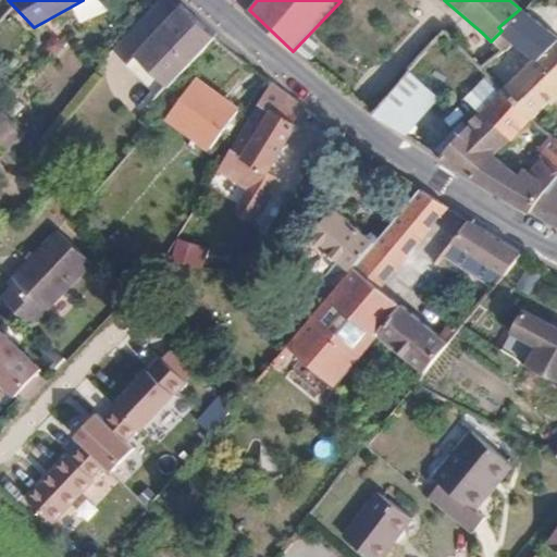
[(134,54),(163,85),(165,87),(211,35),(186,11),(181,5),(134,54)]
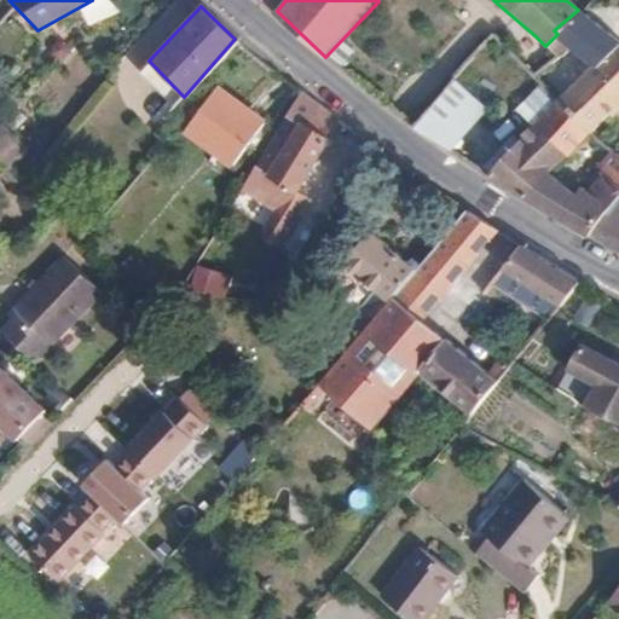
[(618,47),(578,10),(554,30),(557,34),(568,42),(567,45),(591,65),(556,102),(585,132),(618,98),(618,47)]
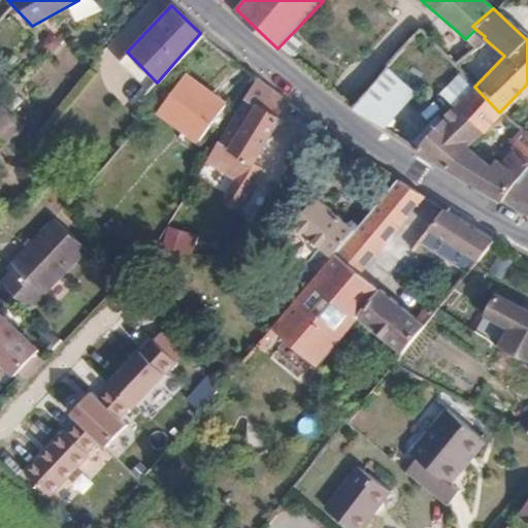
[(485,36),(475,29),(465,39),(457,31),(438,50),(455,66),(484,38),(485,36)]
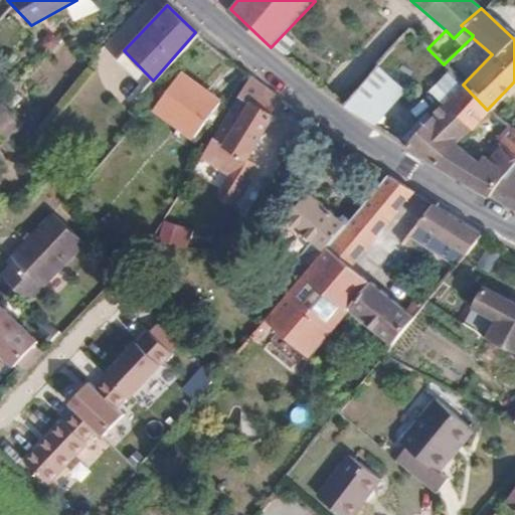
[(400,81),(375,63),(342,103),(370,123),(379,111),(400,81)]
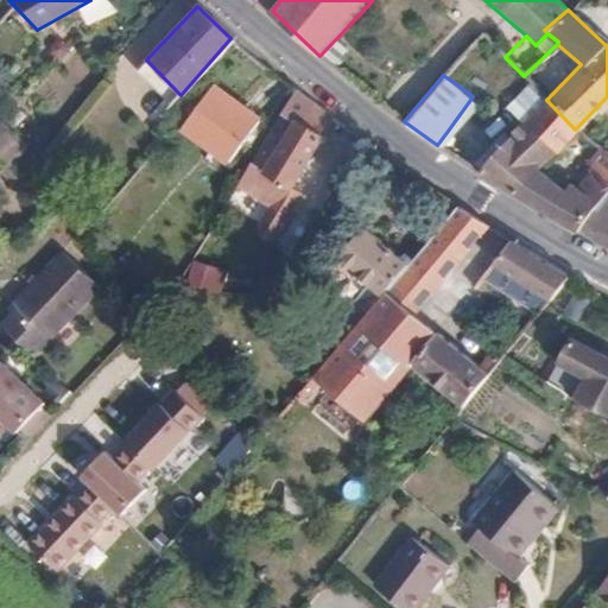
[(527,119),(546,100),(530,82),(511,102),(526,120),(527,119)]
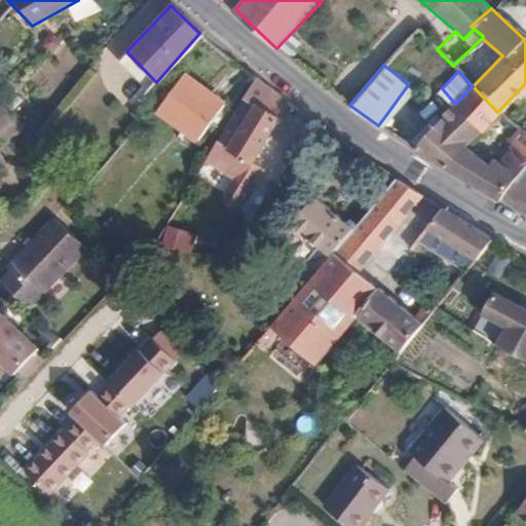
[(183,72),(154,106),(195,140),(223,104),(183,72)]
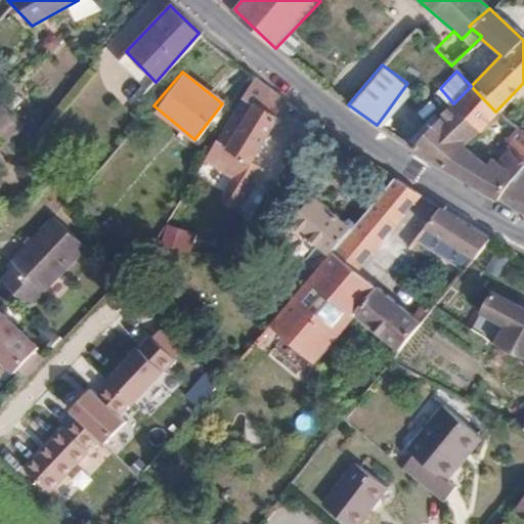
[(253,79),(205,160),(234,180),(246,187),(258,169),(249,163),(276,121),(274,120),(286,103),(253,79)]
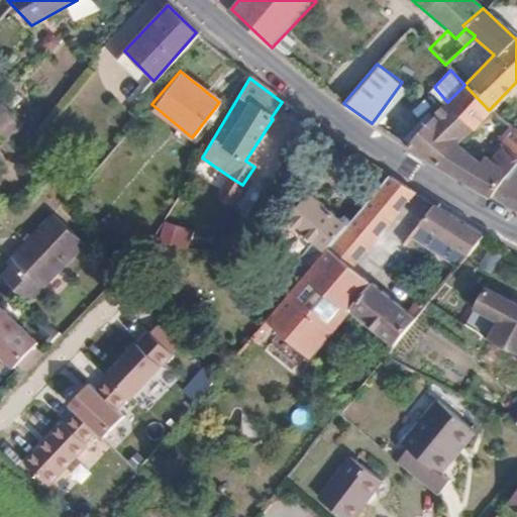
[(495,115),(489,110),(464,85),(448,101),(474,127),(486,115),(491,120),(495,115)]
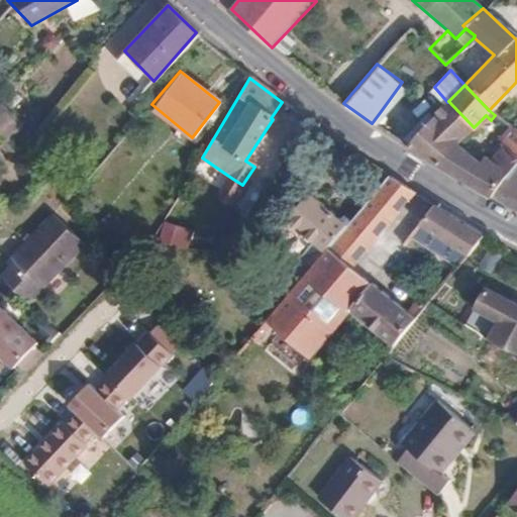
[(474,127),(448,101),(447,102),(434,117),(429,112),(408,133),(410,134),(401,143),(435,165),(455,143),(456,144),(474,127)]
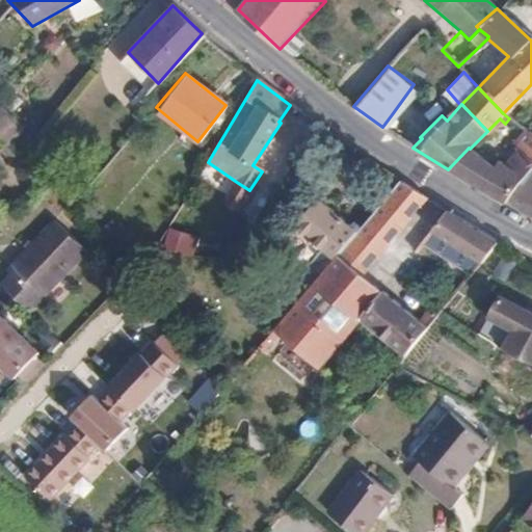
[(0,139),(6,145),(24,128),(0,105),(0,139)]
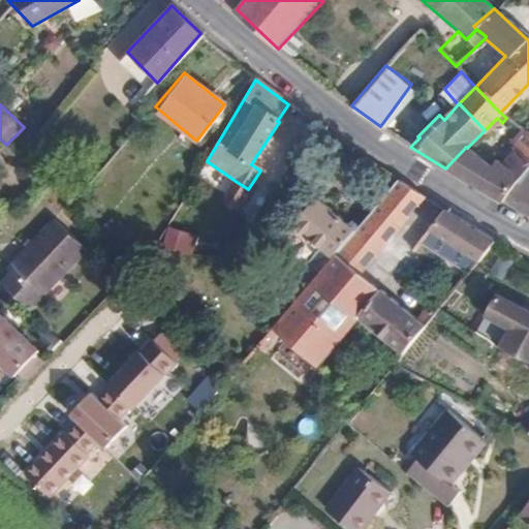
[(380,126),(389,131),(398,120),(390,114),(380,126)]
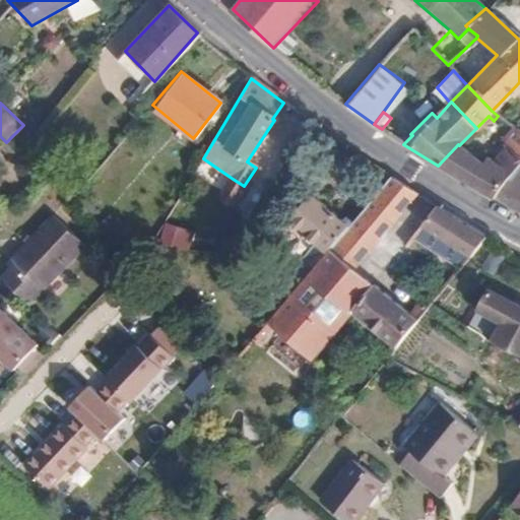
[(519,152),(519,131),(517,129),(507,144),(519,152)]
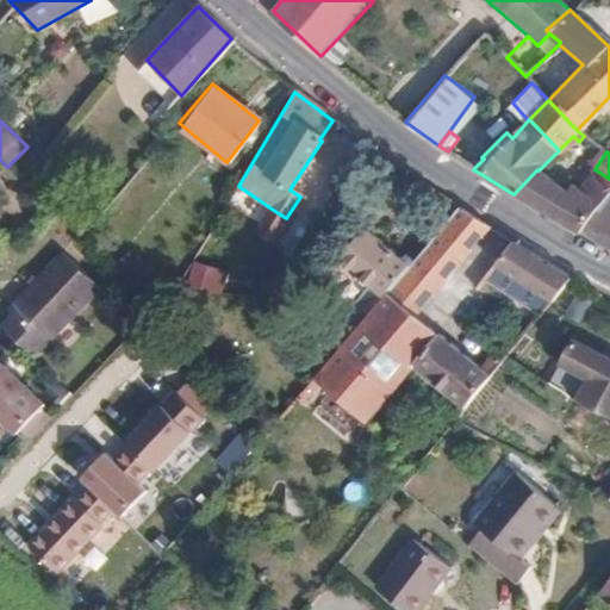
[(577,232),(577,231),(609,188),(609,179),(595,169),(580,188),(572,184),(566,191),(553,181),(539,170),(537,169),(514,194),(539,210),(577,232)]
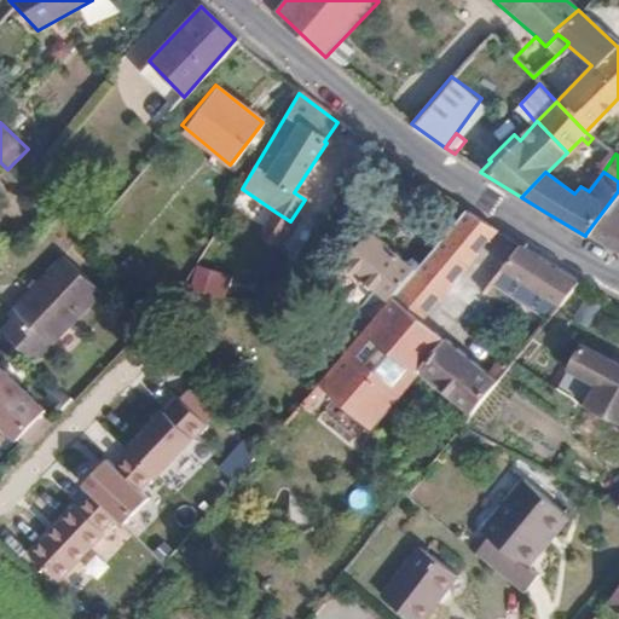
[(618,254),(618,191),(585,235),(603,246),(618,254)]
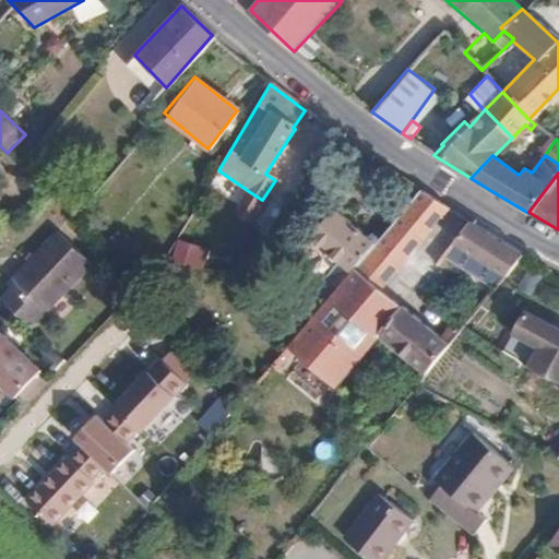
[(421,190),(400,175),(379,201),(399,216),(421,190)]
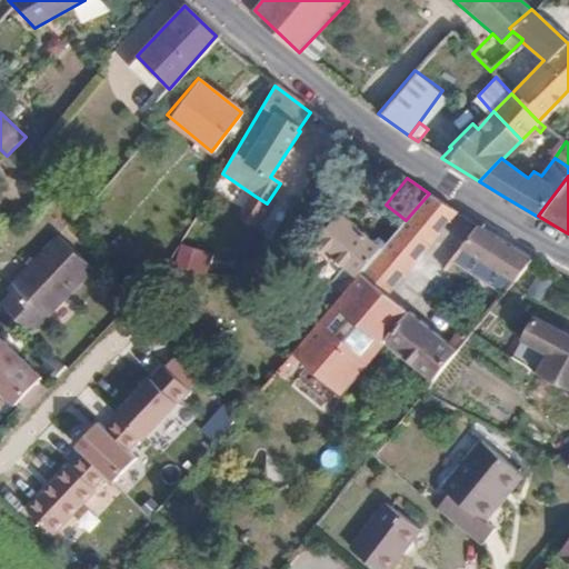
[(406,220),(383,243),(410,265),(456,210),(439,199),(429,193),(406,220)]
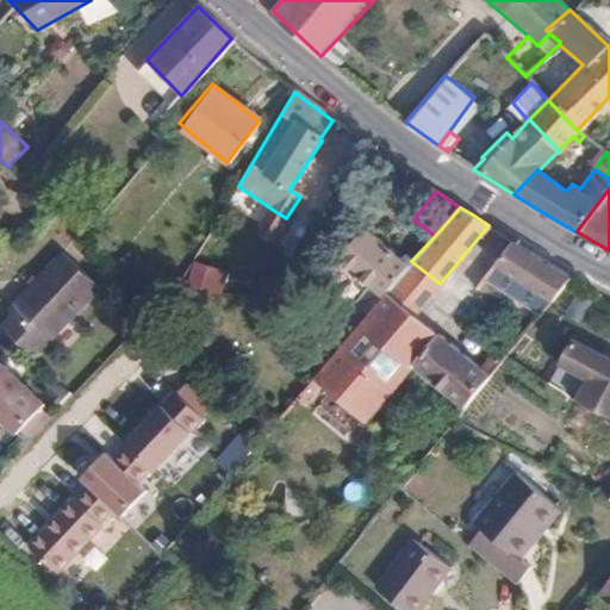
[(368,298),(375,305),(388,290),(409,265),(363,230),(337,260),(374,292),(368,298)]
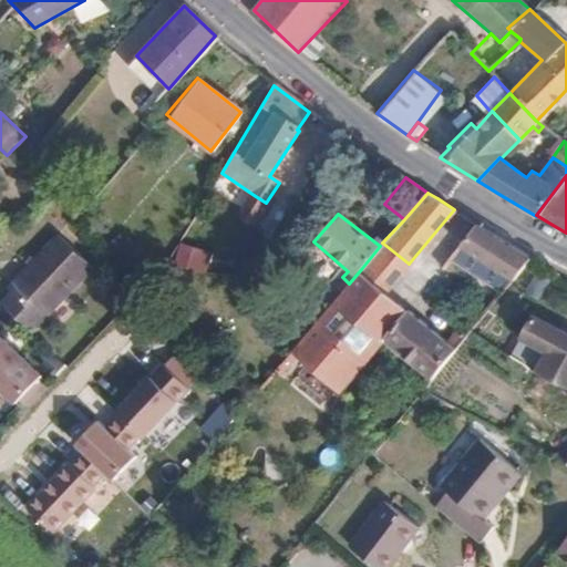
[(528,256),(475,223),(441,266),(451,275),(453,272),(461,279),(471,268),(462,260),(468,251),(511,279),(528,256)]
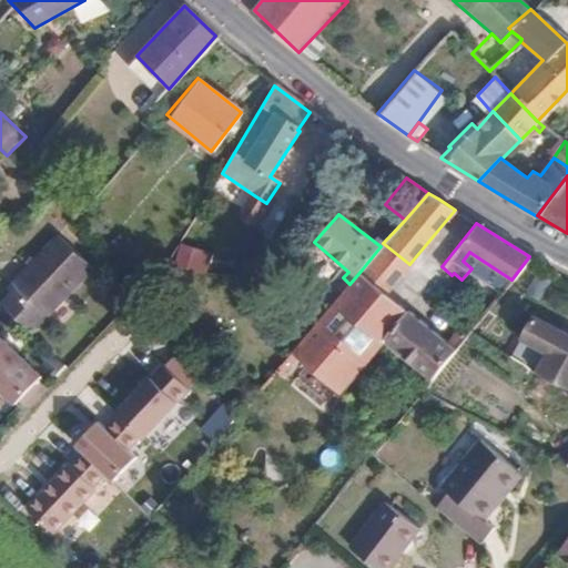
[(0,303),(0,307),(27,334),(89,270),(56,237),(4,290),(9,295),(0,303)]
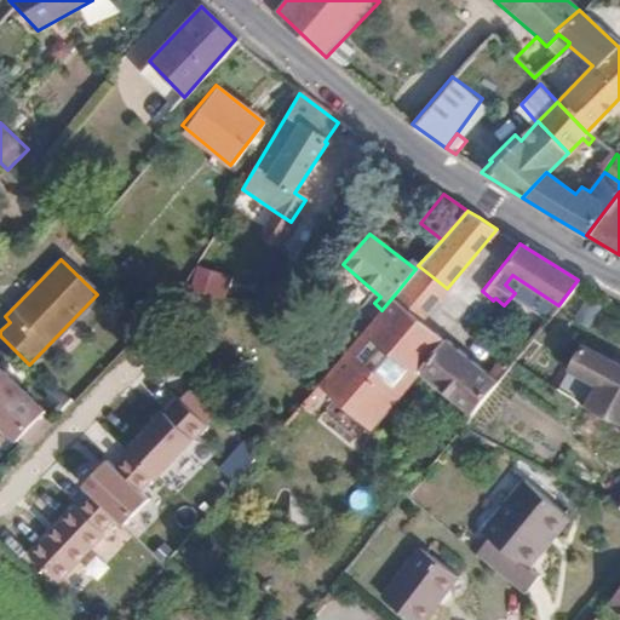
[(415,269),(395,294),(423,317),(447,288),(418,265),(415,269)]
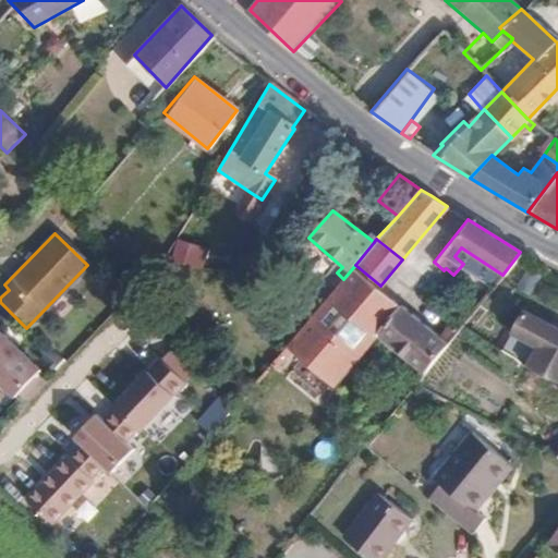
[(311,316),(358,358),(377,336),(375,332),(400,303),(380,286),(355,265),(343,279),(311,316)]
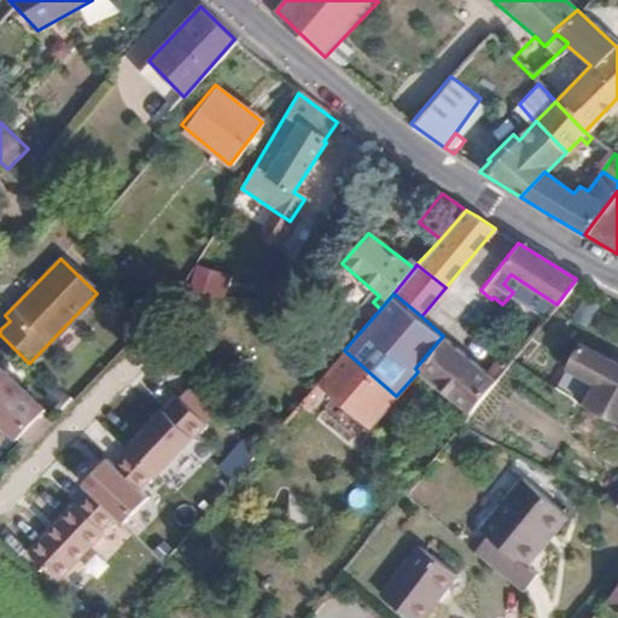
[(511,363),(542,324),(536,319),(532,324),(528,320),(514,337),(519,340),(505,359),(511,363)]
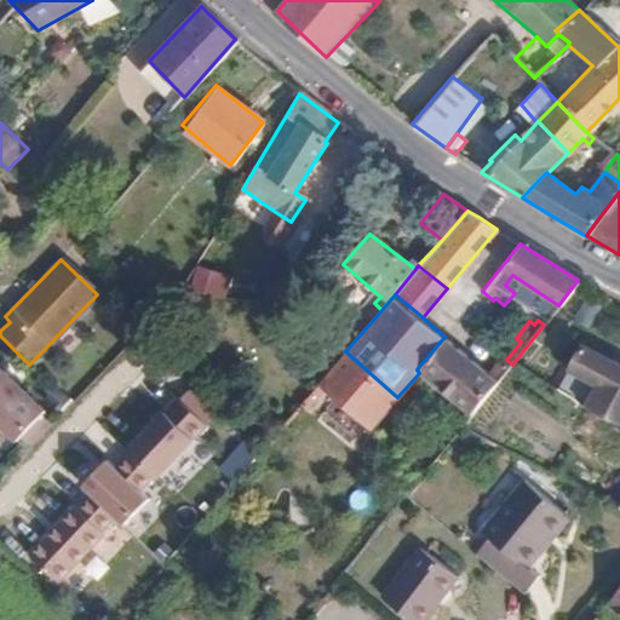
[(417,369),(419,373),(470,418),(498,383),(445,337),(417,369)]
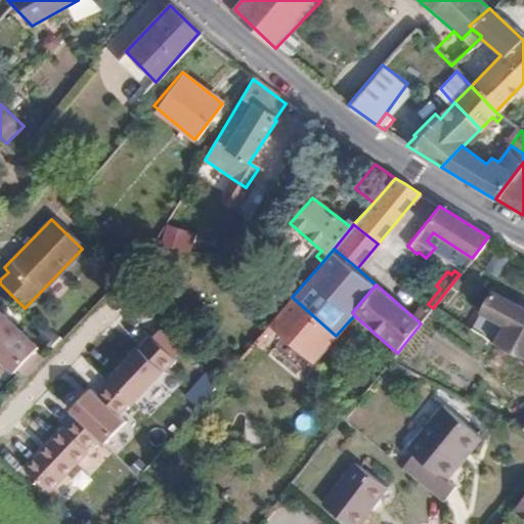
[(523,309),(492,292),(470,330),(480,336),(523,360),(523,309)]
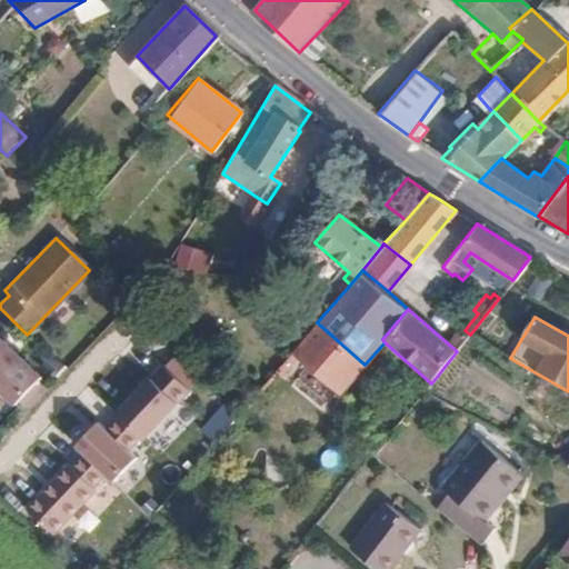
[(317,322),(291,353),(339,395),(365,365),(317,322)]
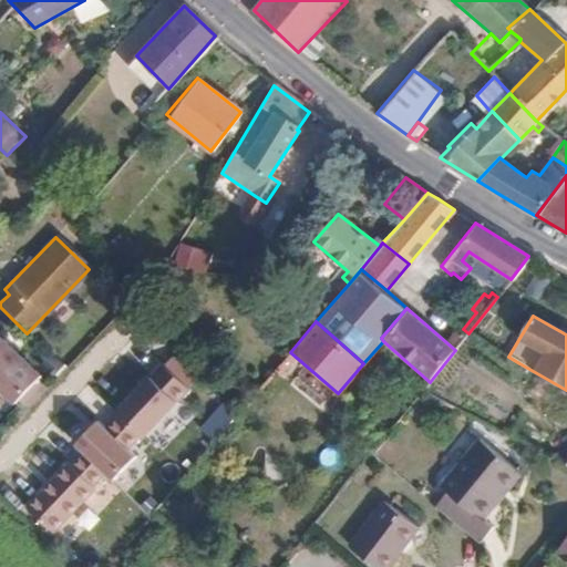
[(0,384),(24,409),(51,381),(0,332),(0,384)]
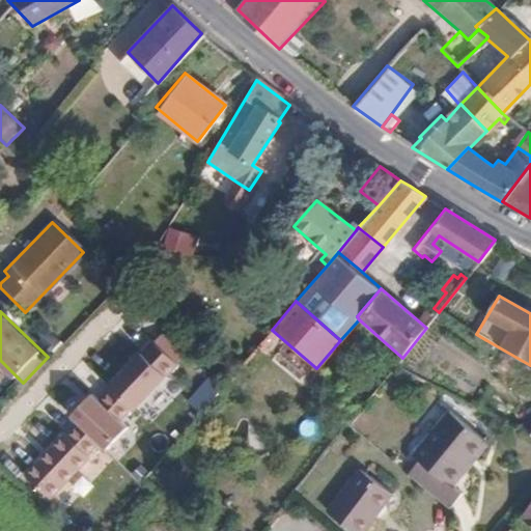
[(151,335),(106,378),(132,407),(178,364),(151,335)]
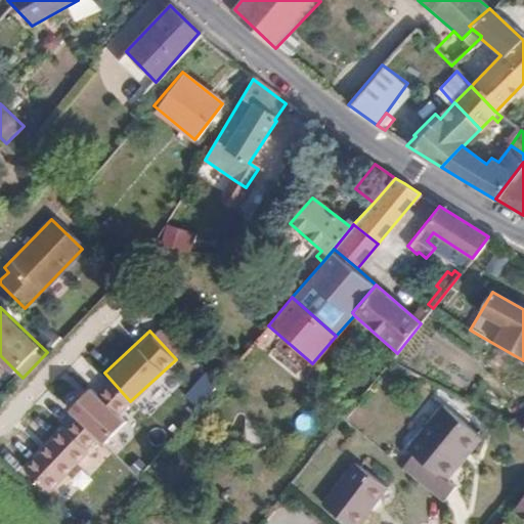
[(523,363),(523,360),(480,336),(469,360),(515,386),(523,363)]
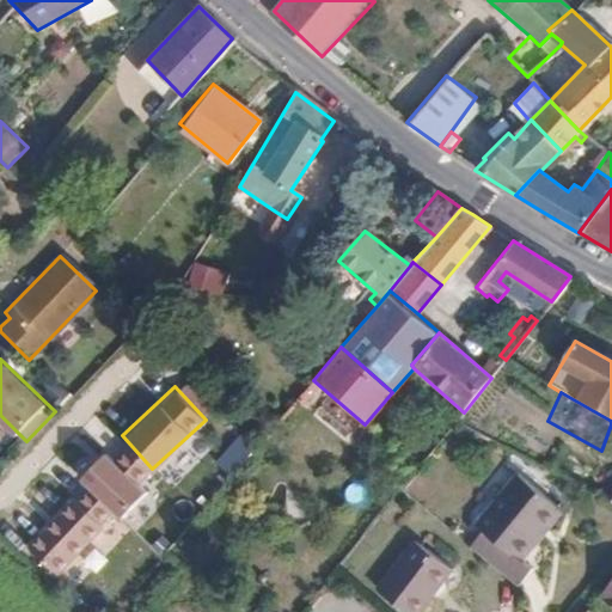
[(72,478),(129,531),(158,497),(102,447),(72,478)]
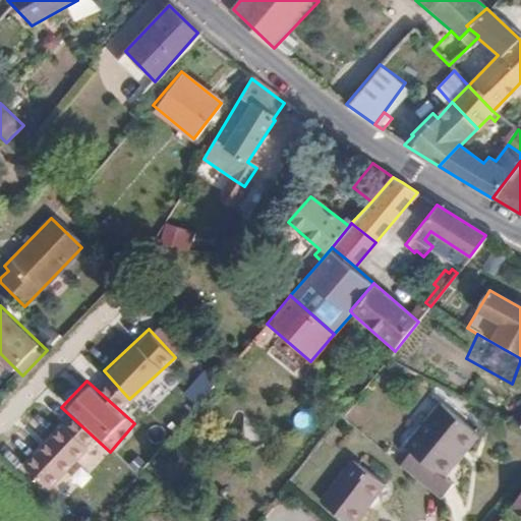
[(397,465),(436,498),(450,482),(443,475),(457,458),(453,455),(473,429),(439,401),(403,446),(408,451),(397,465)]
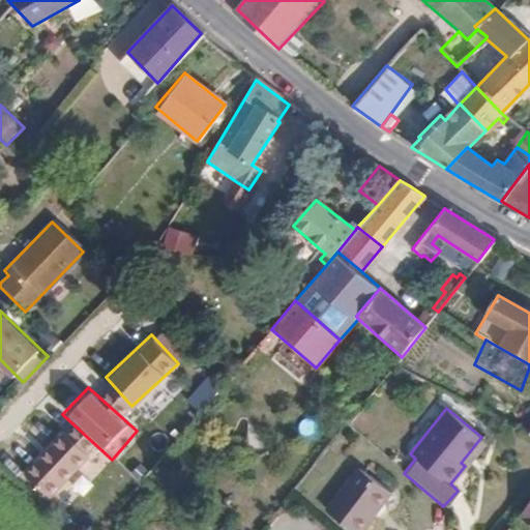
[(461,463),(465,466),(487,440),(481,437),(461,463)]
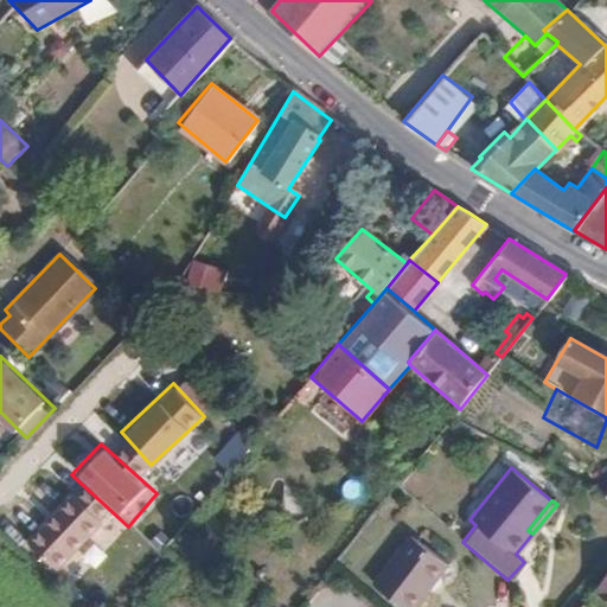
[(470,519),(455,536),(462,542),(475,525),(470,519)]
